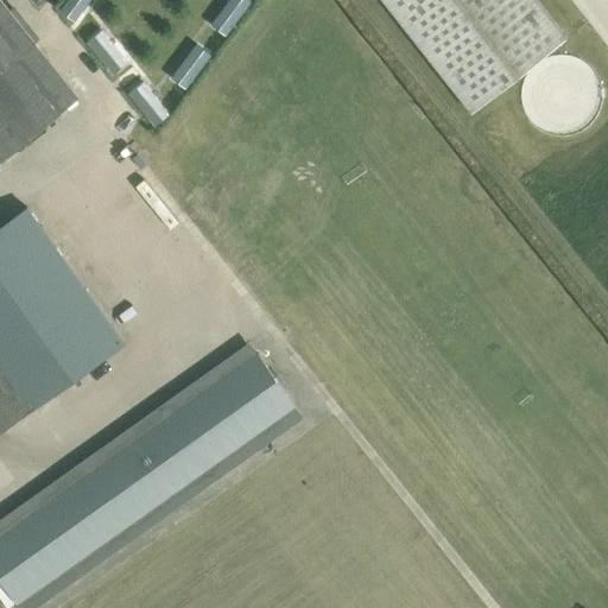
[(11,12),(0,0),(0,158),(2,162),(62,114),(80,97),(36,43),(42,38),(17,7),(11,12)]
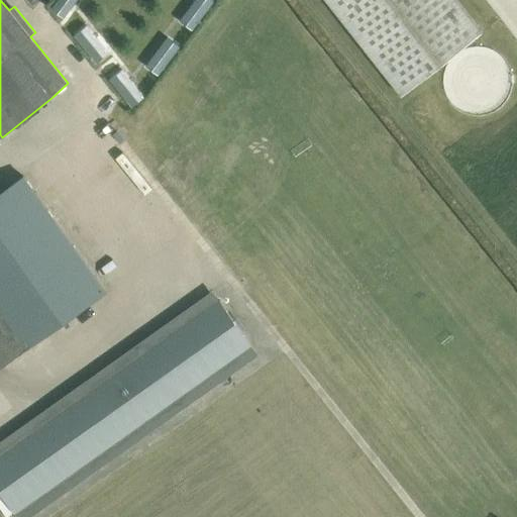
[(64,17),(77,0),(58,0),(52,8),(64,17)]
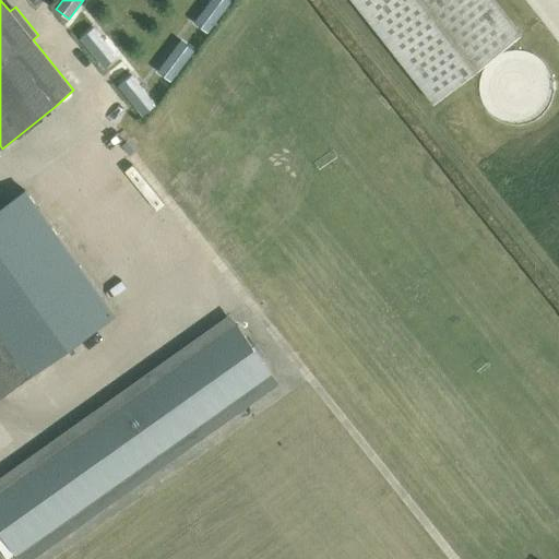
[(209,33),(232,2),(228,0),(212,0),(195,23),(209,33)]
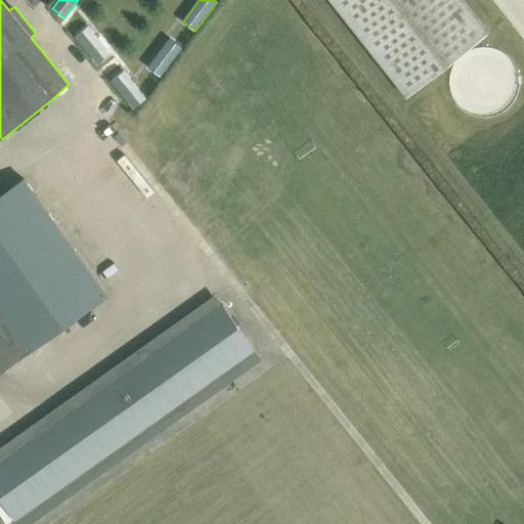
[(489,33),(463,0),(329,0),(406,98),(489,33)]
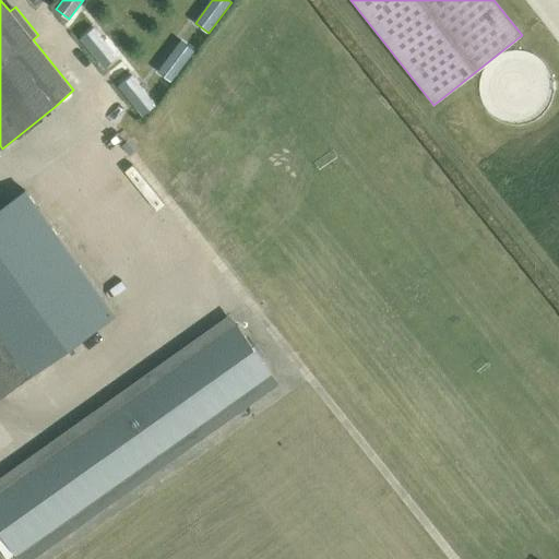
[(118,58),(94,28),(81,39),(106,69),(118,58)]
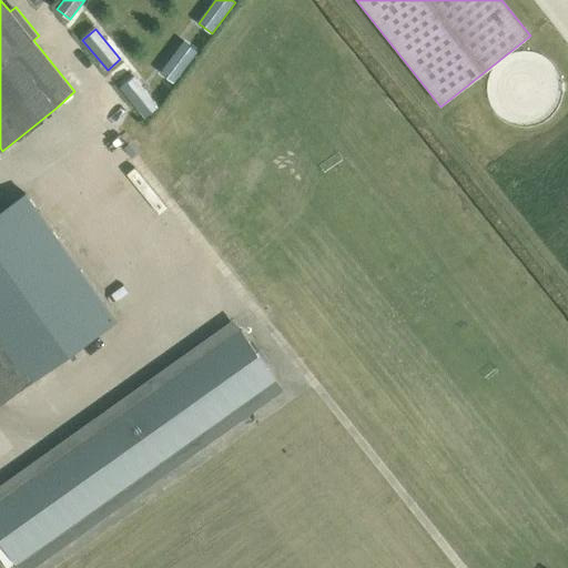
[(174,83),(198,52),(185,42),(161,73),(174,83)]
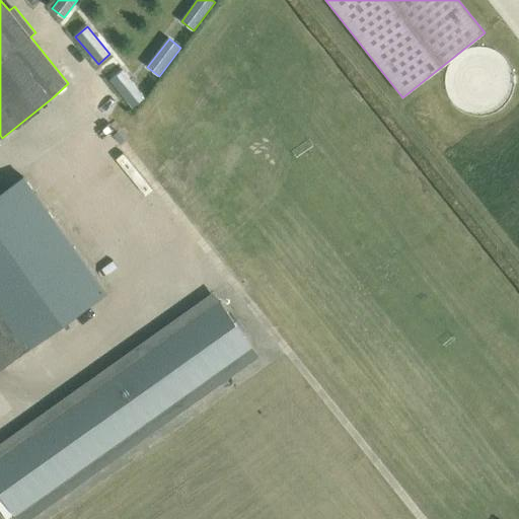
[(145,98),(123,71),(110,80),(133,107),(145,98)]
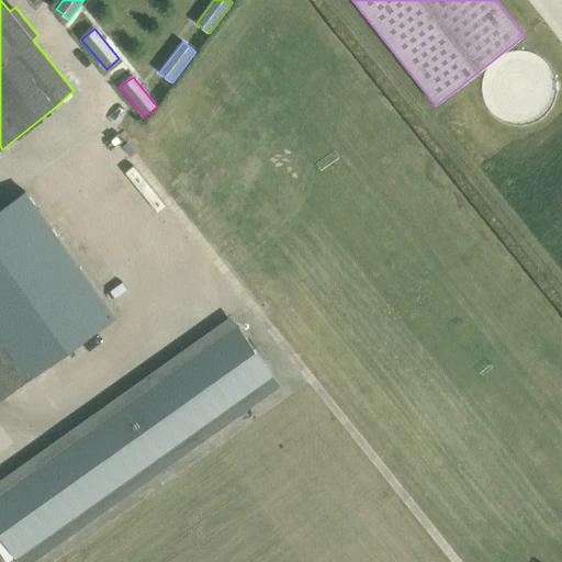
[(0,398),(116,317),(25,191),(0,209),(0,398)]
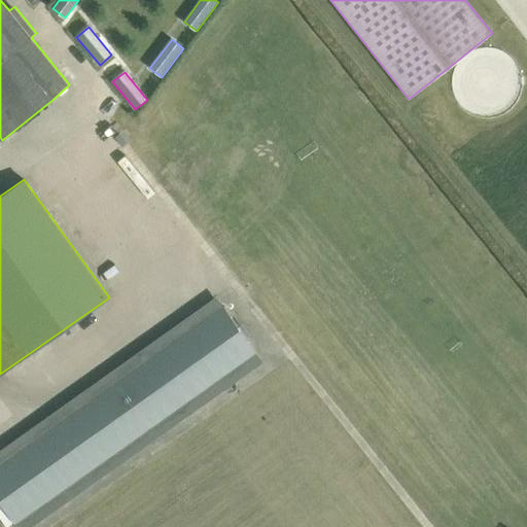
[(224,306),(0,465),(0,501),(15,524),(257,352),(224,306)]
